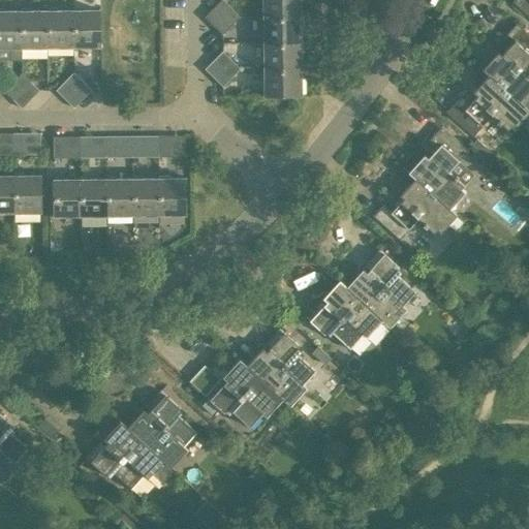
[(204,18),(212,25),(228,8),(220,0),(204,18)]
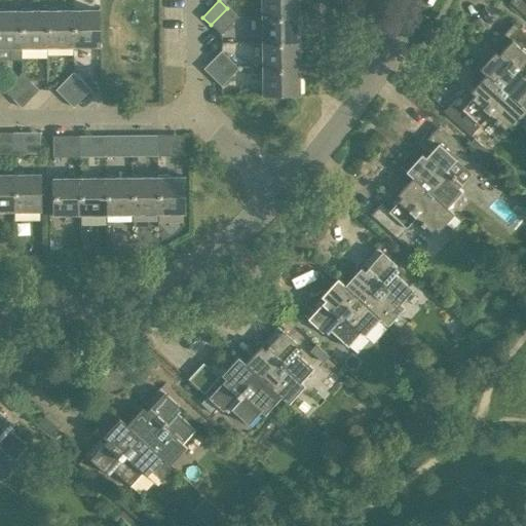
[(260,0),(260,15),(297,15),(297,0),(260,0)]
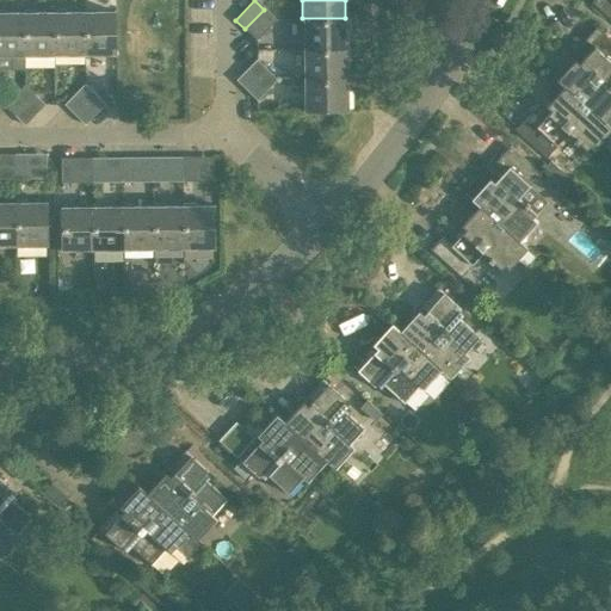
[(610,0),(590,0),(610,19),(610,0)]
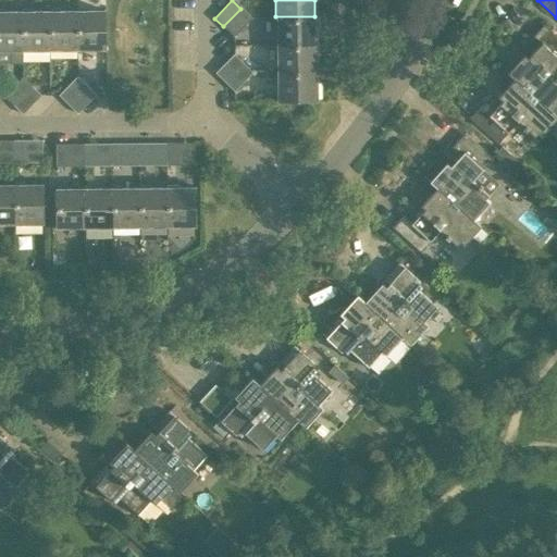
[(21,50),(21,10),(0,9),(0,49),(10,50),(11,63),(21,63),(21,50)]
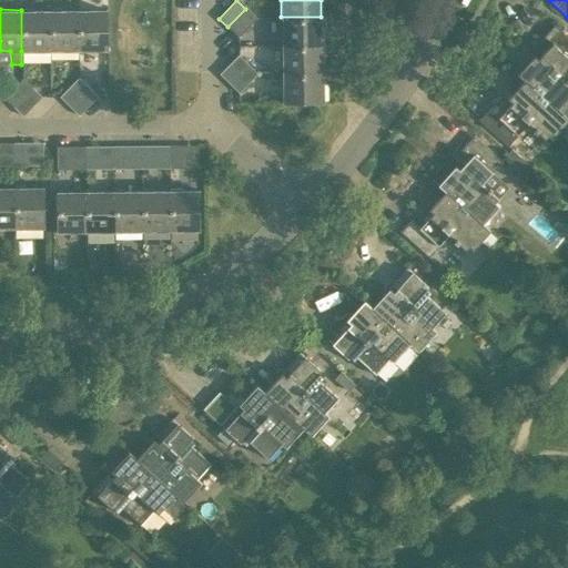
[(50,50),(49,9),(21,10),(21,51),(50,50)]
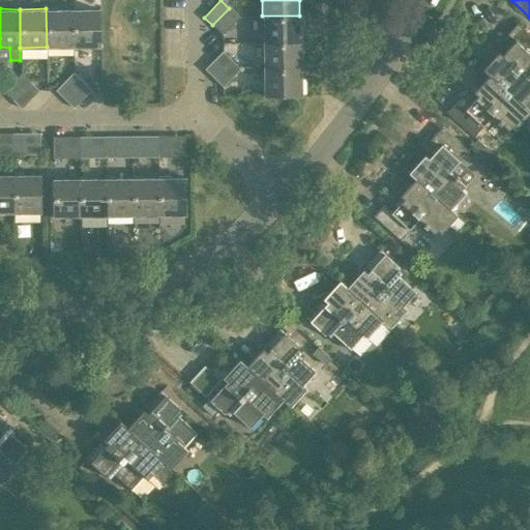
[(72,47),(71,8),(46,8),(47,47),(72,47)]
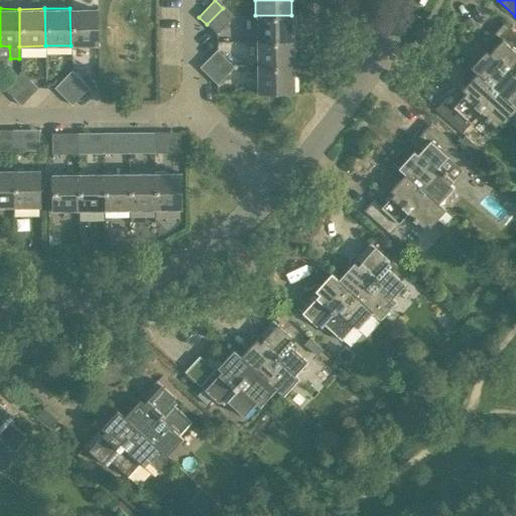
[(95,8),(70,8),(71,45),(95,45),(95,8)]
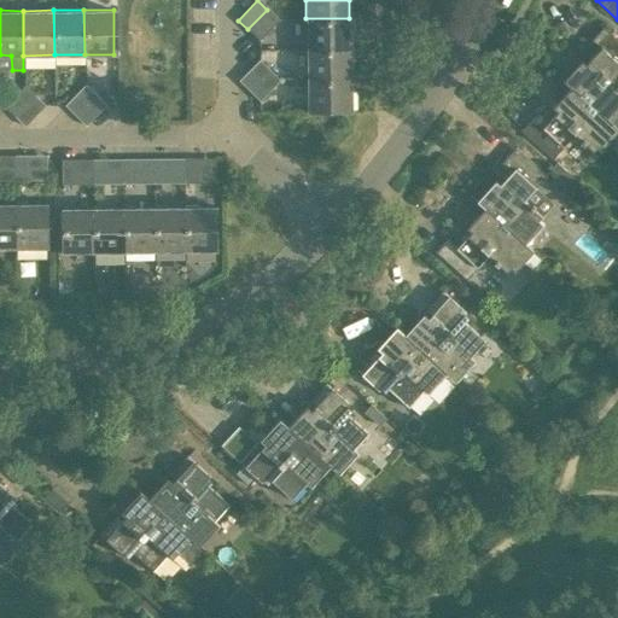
[(277,18),(267,10),(248,29),(257,39),(277,18)]
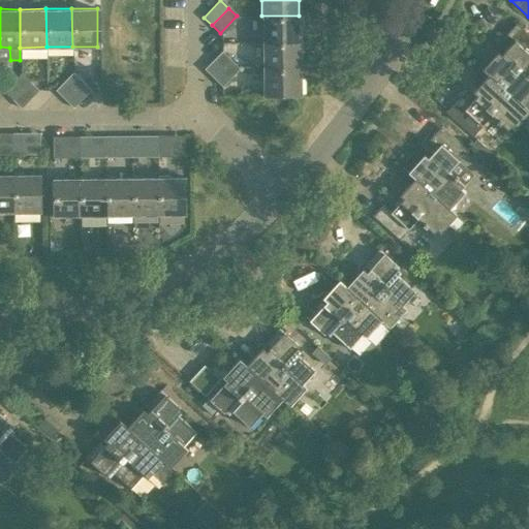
[(261,41),(300,41),(299,16),(261,16),(261,41)]
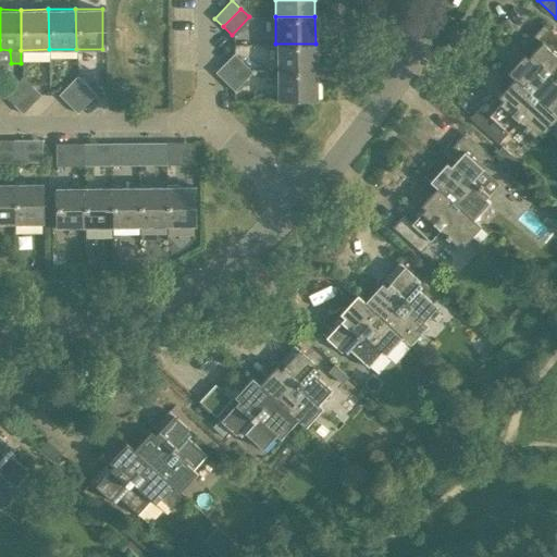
[(506,72),(514,78),(551,111),(556,102),(556,77),(549,71),(556,61),(556,37),(542,24),(532,35),(540,42),(527,57),(522,53),(506,72)]
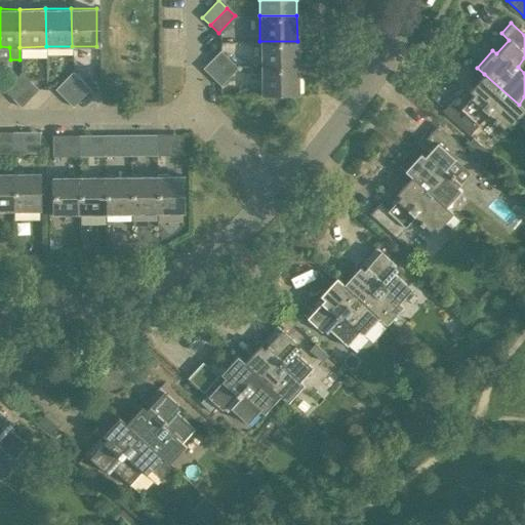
[(259,68),(297,67),(297,41),(259,41),(259,68)]
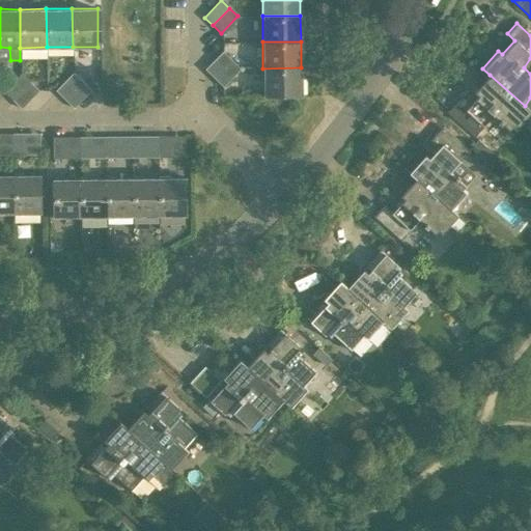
[(204,70),(213,78),(230,60),(222,52),(204,70)]
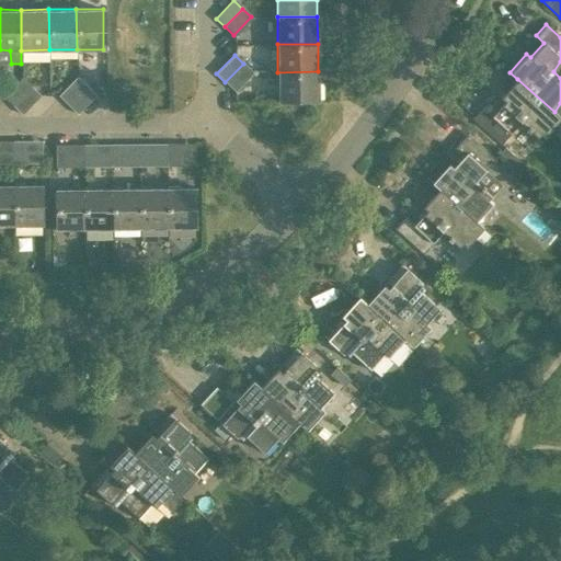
[(252,72),(243,64),(225,82),(235,91),(252,72)]
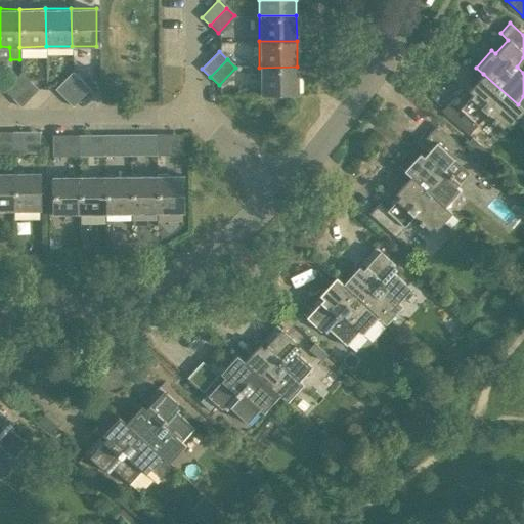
[(297,94),(297,67),(259,68),(259,94),(297,94)]
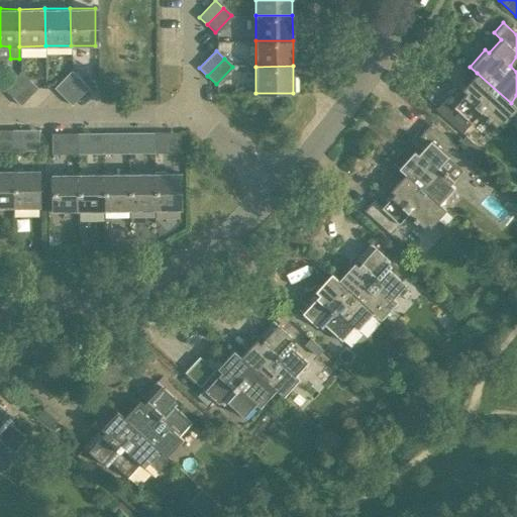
[(1,88),(10,97),(27,80),(18,71),(1,88)]
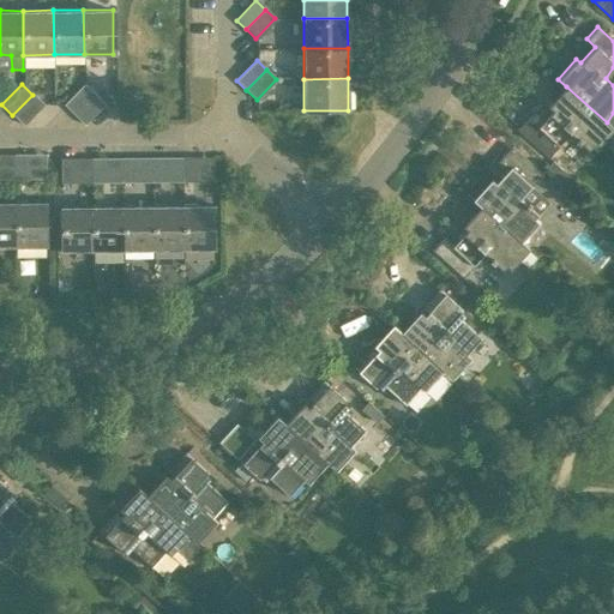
[(62,103),(73,114),(92,94),(83,84),(62,103)]
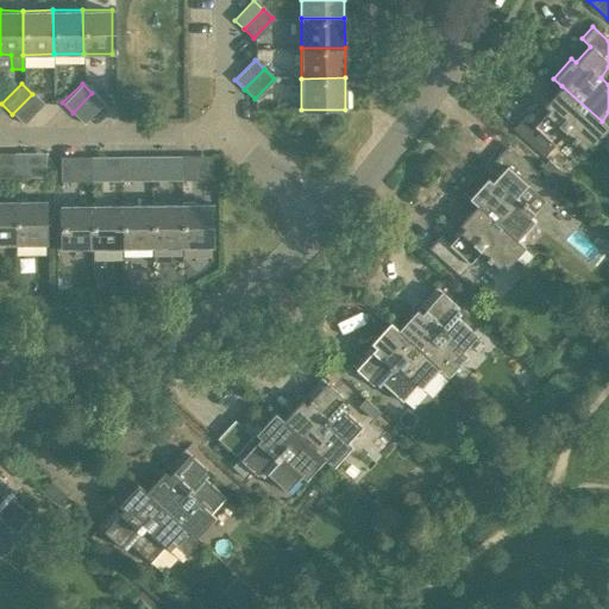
[(608,127),(602,121),(562,86),(544,106),(548,110),(534,125),(525,118),(514,130),(544,157),(566,132),(584,148),(586,144),(591,148),(608,127)]
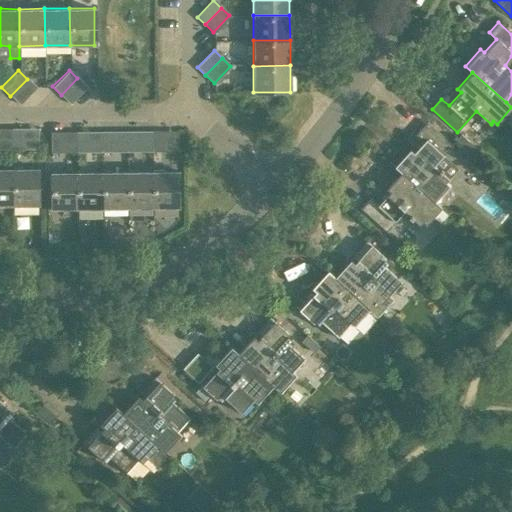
[(86,86),(77,78),(61,95),(69,103),(86,86)]
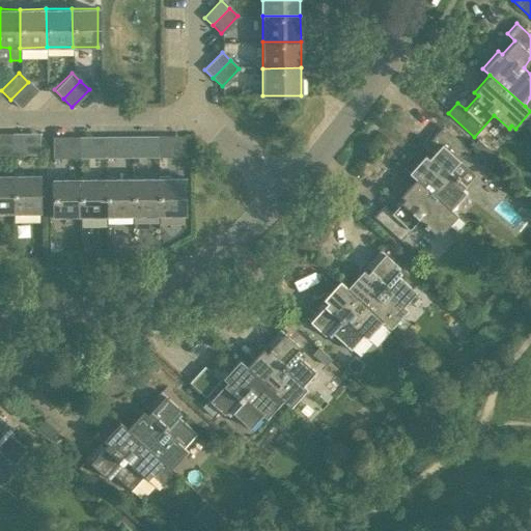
[(37,90),(28,82),(10,100),(20,109),(37,90)]
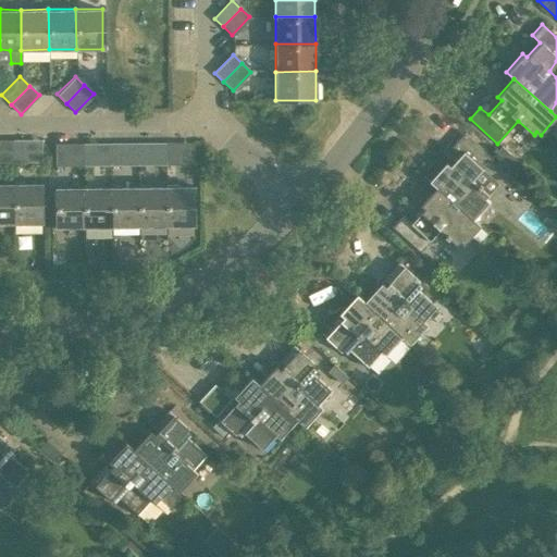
[(428,181),(436,187),(472,219),(489,201),(484,197),(487,194),(472,178),(492,157),(465,132),(454,143),(462,150),(449,164),(446,160),(428,181)]
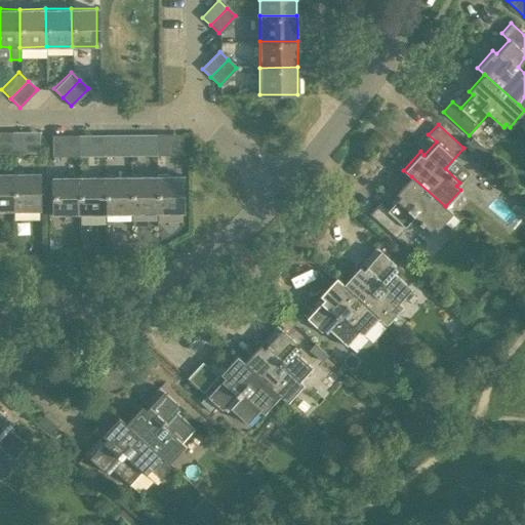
[(0,152),(12,152),(12,131),(0,130),(0,152)]
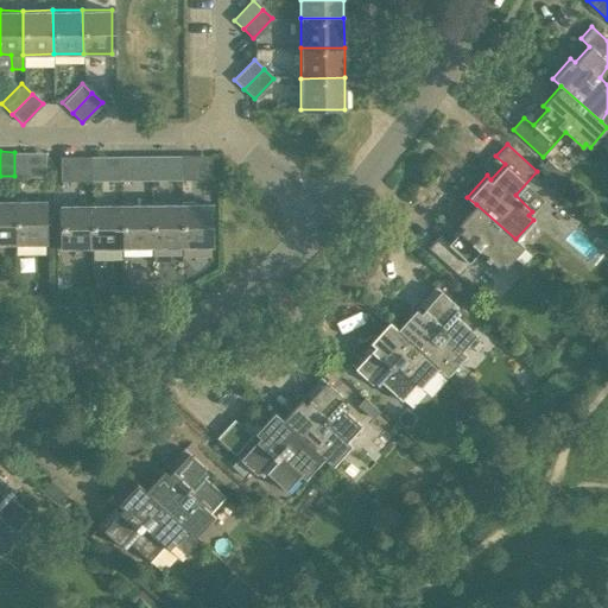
[(24,152),(14,152),(14,176),(24,176),(24,152)]
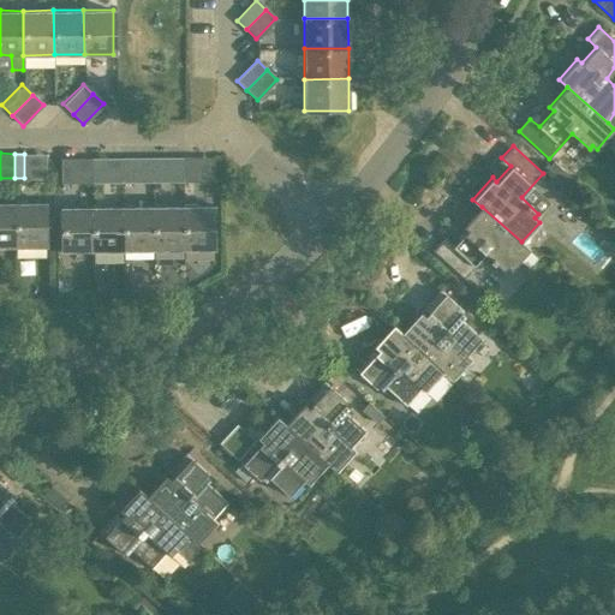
[(121,183),(153,181),(151,156),(121,157),(121,183)]
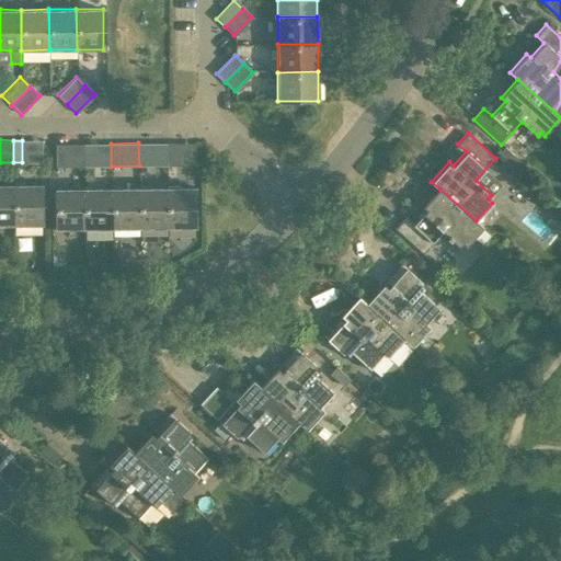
[(139,165),(167,165),(167,142),(138,142),(139,165)]
